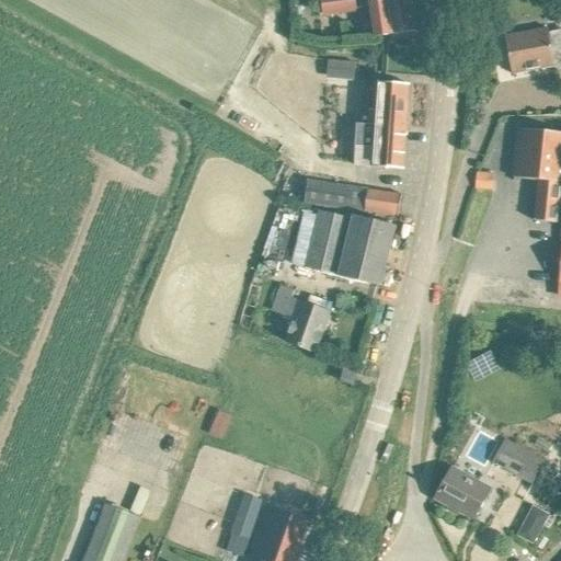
[(321,0),(324,16),(357,11),(354,0),(321,0)]
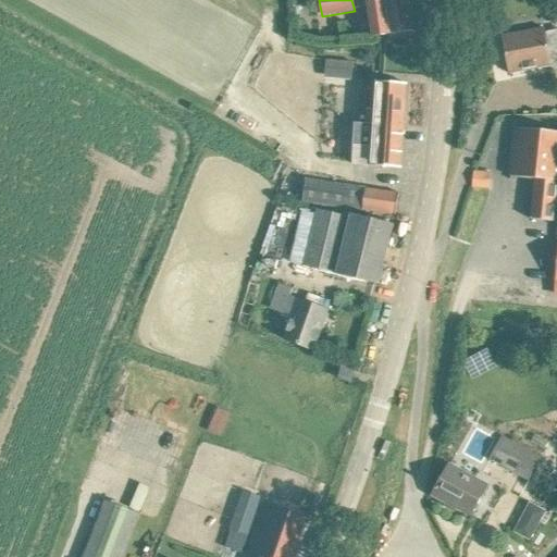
[(370,37),(395,34),(412,32),(408,0),(371,0),(366,1),(370,37)]
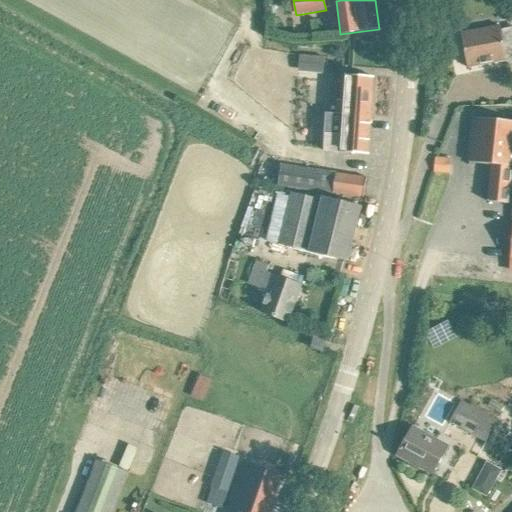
[(481,30),(461,34),(467,68),(505,62),(501,32),(500,27),(481,30)]
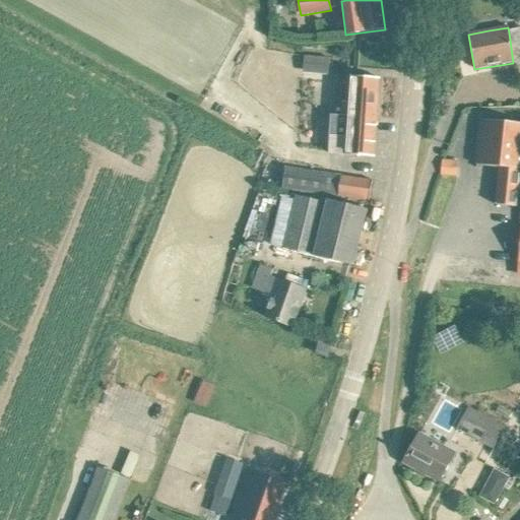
[(374,157),(379,78),(350,76),(348,105),(342,105),(341,116),(347,116),(346,138),(330,137),(329,154),(374,157)]
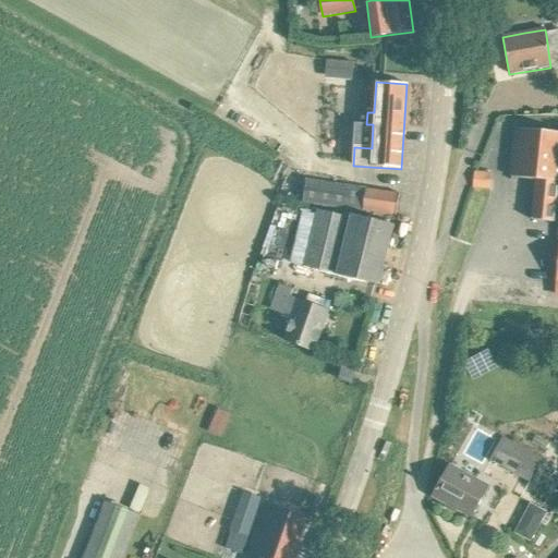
[(557,132),(516,128),(510,178),(535,180),(531,220),(554,222),(557,185),(557,132)]
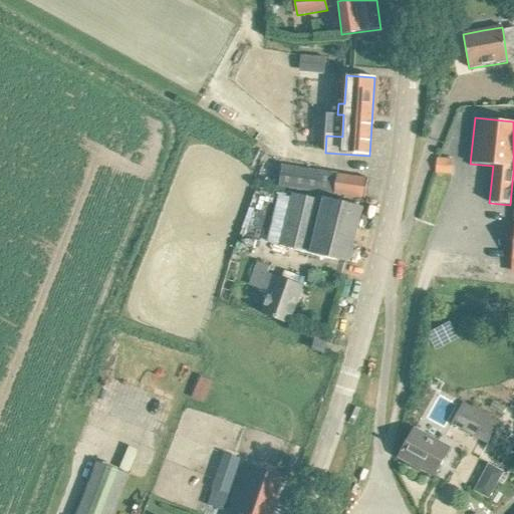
[(452,174),(453,161),(437,159),(436,173),(452,174)]
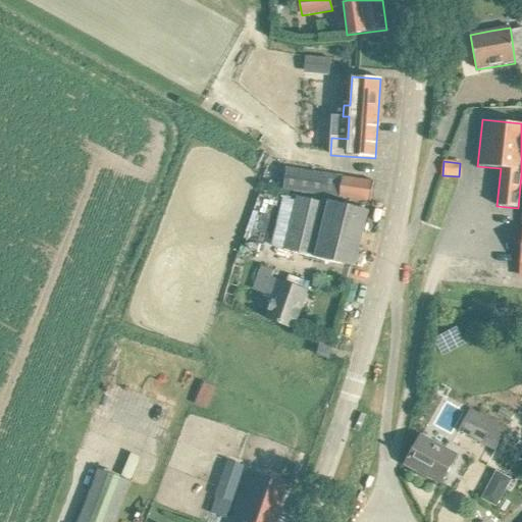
[(370,202),(373,181),(286,169),(283,191),(340,199),(340,197),(370,202)]
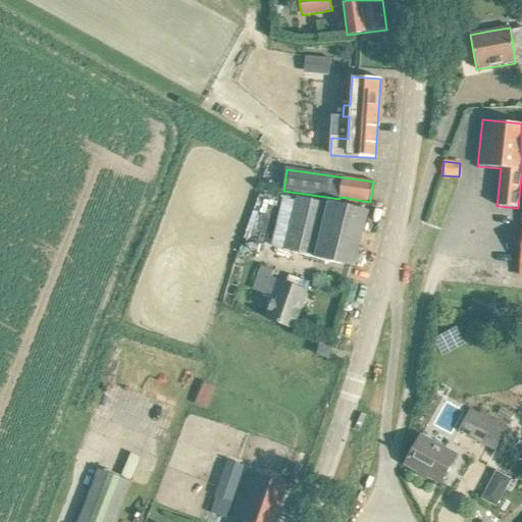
[(327,203),(296,196),(283,250),(355,267),(368,211),(327,201),(327,203)]
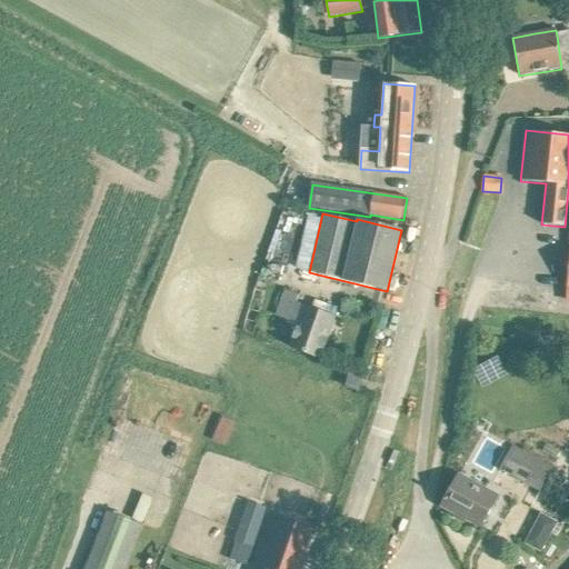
[(320,358),(335,318),(297,303),(300,295),(285,289),(276,317),(299,325),(291,348),(320,358)]
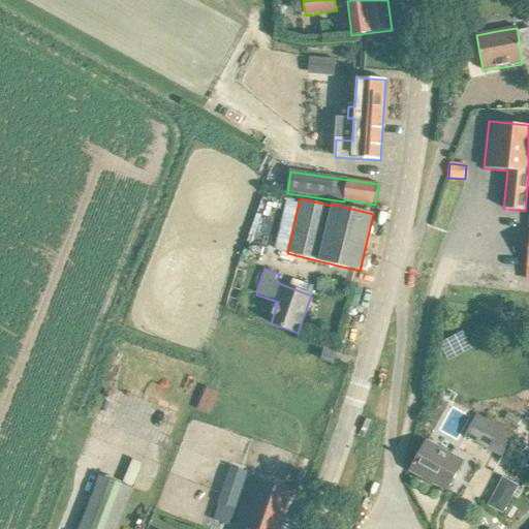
[(333,364),(336,352),(324,349),(321,361),(333,364)]
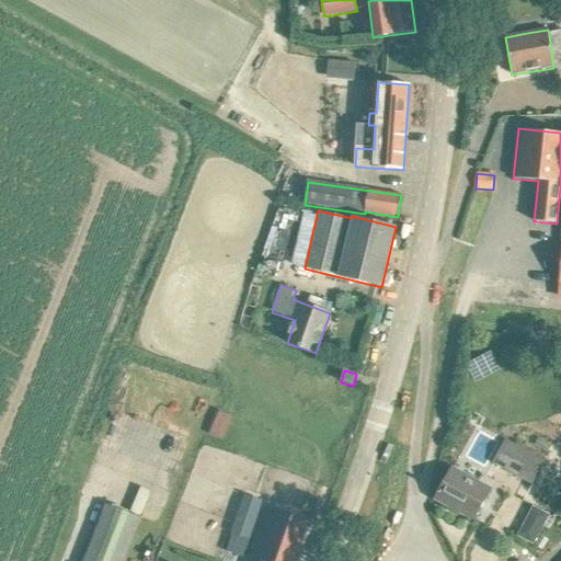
[(473,441),(497,450),(511,420),(487,410),(473,441)]
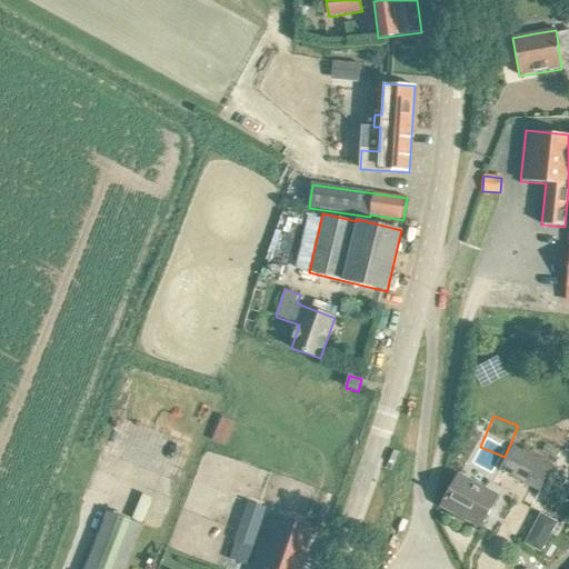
[(515,447),(552,467),(566,443),(527,422),(515,447)]
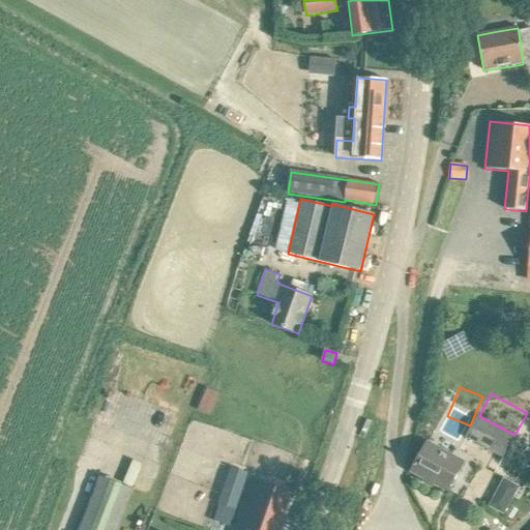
[(502,457),(513,436),(477,415),(466,436),(502,457)]
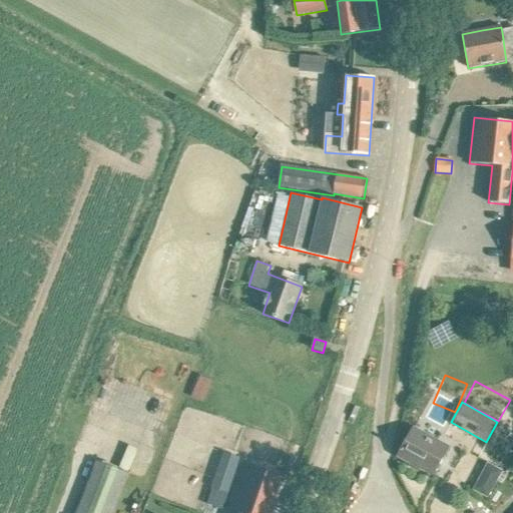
[(448,449),(431,439),(414,429),(403,448),(401,447),(400,450),(402,451),(398,457),(432,476),(448,449)]
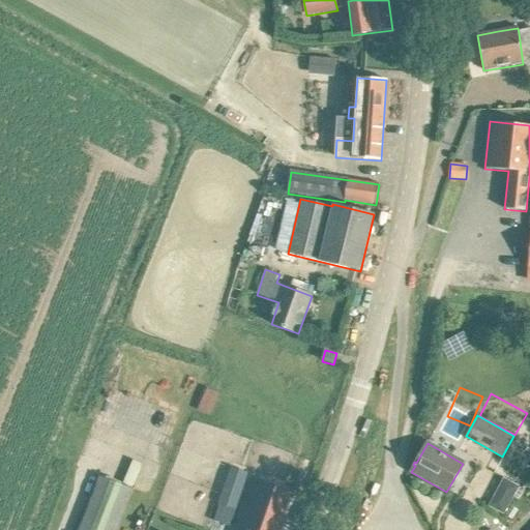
[(115,529),(131,491),(100,478),(80,529),(115,529)]
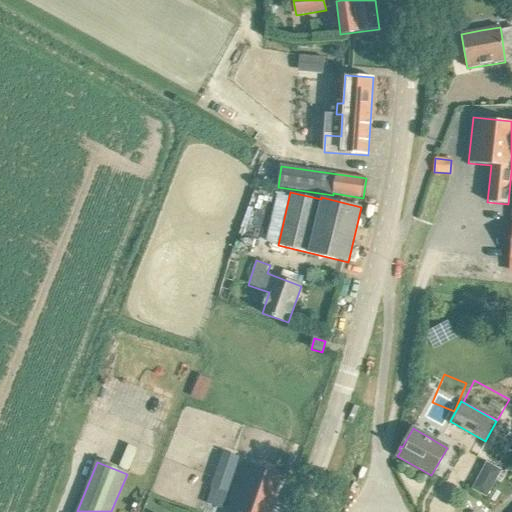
[(267,511),(280,477),(243,464),(227,509),(234,511),(267,511)]
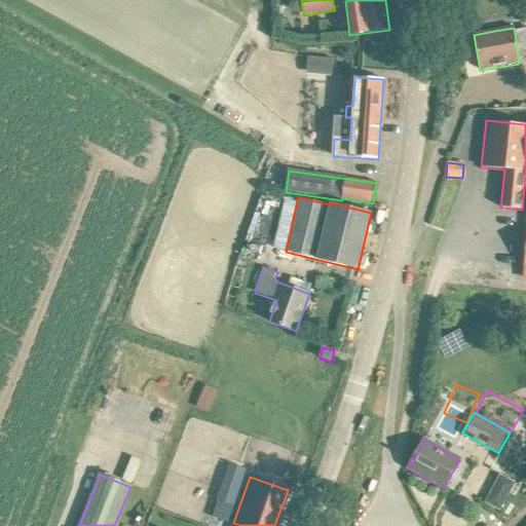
[(228,522),(232,508),(218,502),(213,517),(228,522)]
